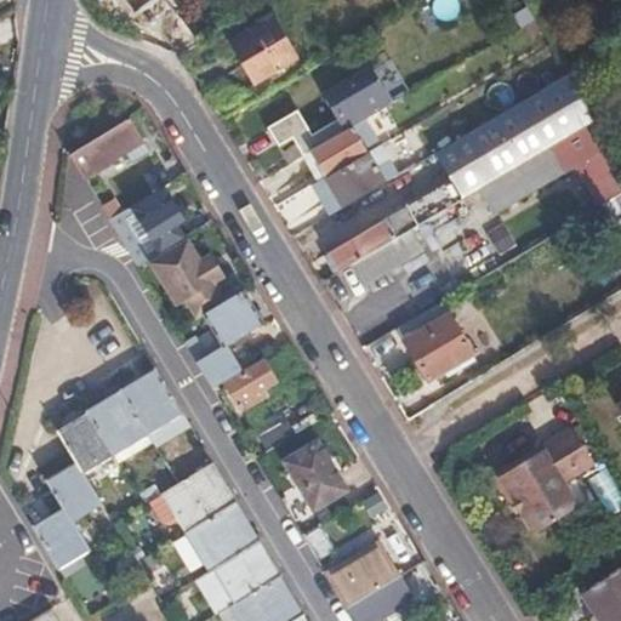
[(167,0),(140,0),(141,0),(143,0),(163,24),(177,13),(167,0)]
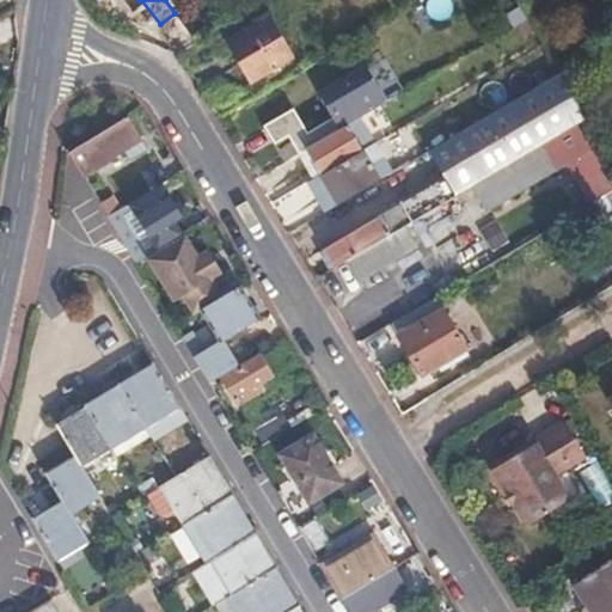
[(447,0),(427,0),(423,4),(434,20),(453,8),(447,0)]
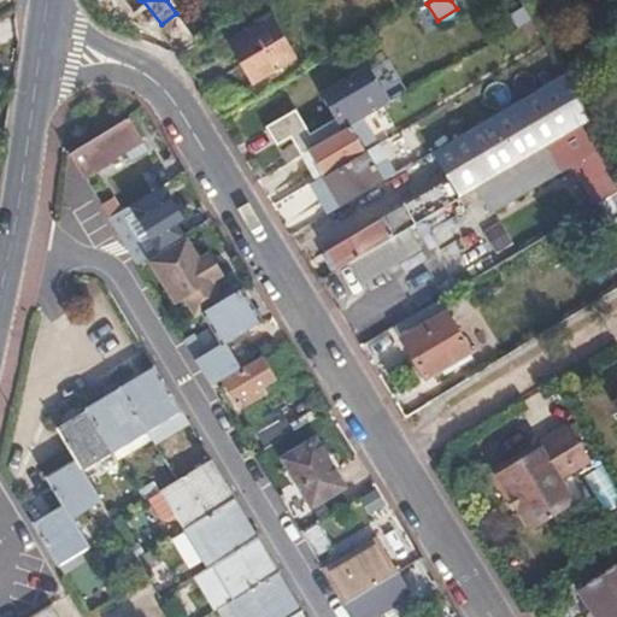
[(228,41),(252,82),(294,57),(271,17),(228,41)]
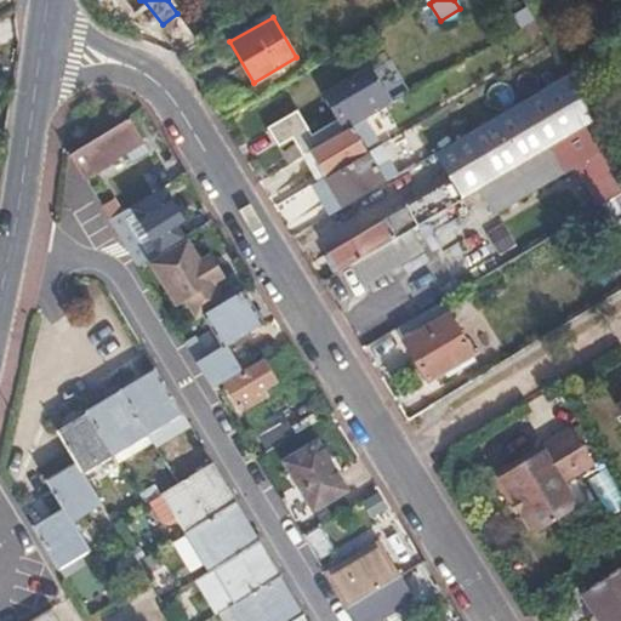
[(291,137),(302,155),(311,151),(365,118),(391,103),(369,67),(322,96),(336,120),(311,136),(296,110),(267,127),(278,146),(291,137)]
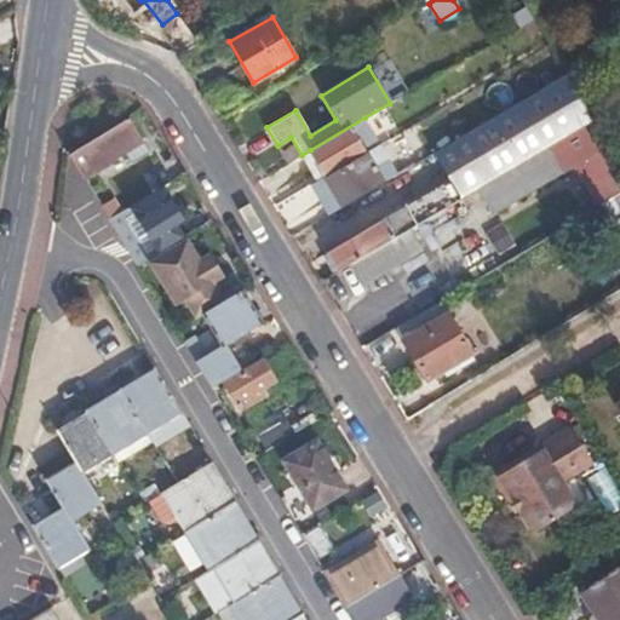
[(329,251),(340,269),(349,264),(407,230),(476,188),(584,124),(592,118),(567,73),(435,151),(452,178),(329,251)]
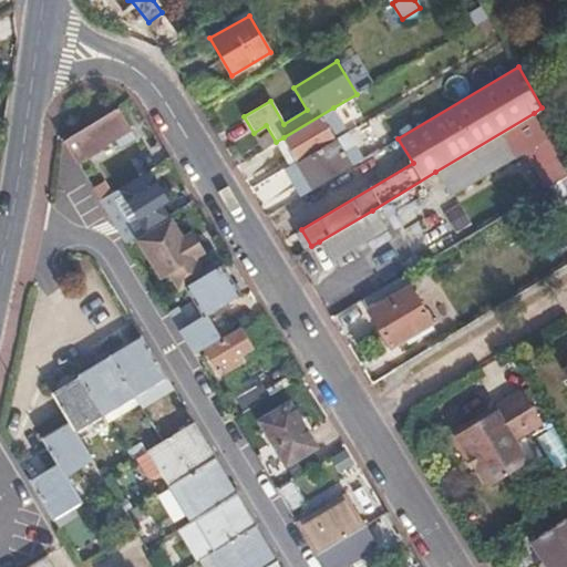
[(127,126),(114,106),(72,133),(61,140),(74,160),(85,153),(127,126)]
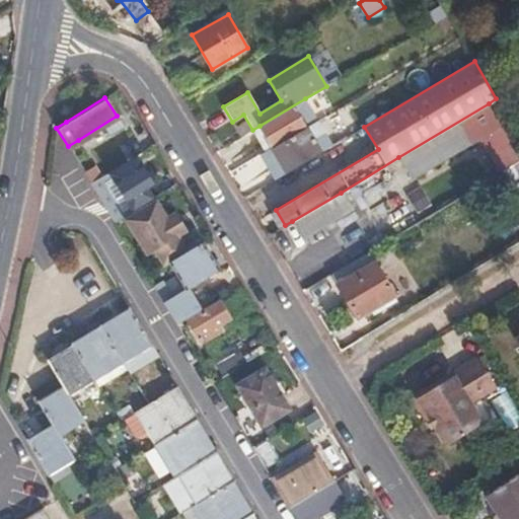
[(305,98),(260,126),(274,149),(313,125),(306,113),(311,109),(305,98)]
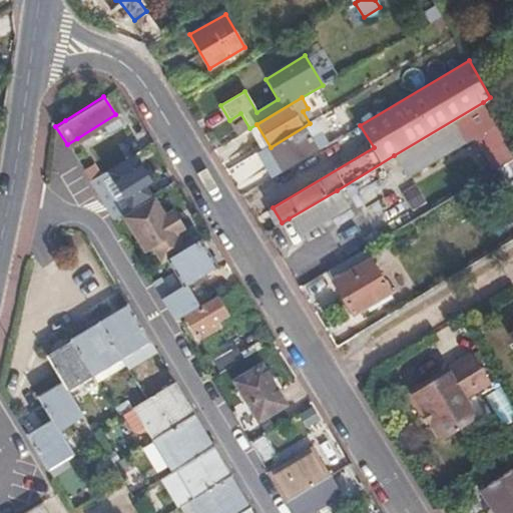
[(474,133),(495,121),(483,102),(394,155),(405,175),(474,133)]
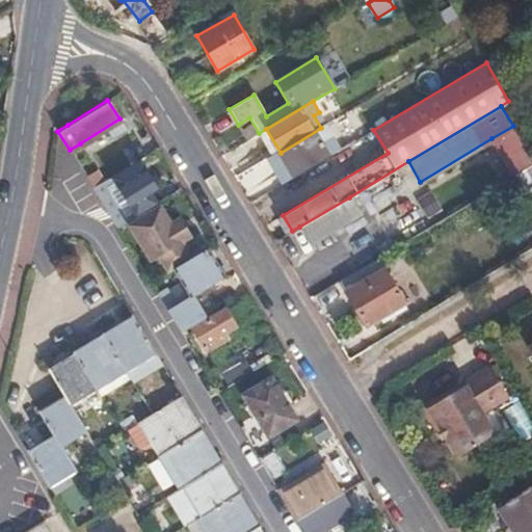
[(249,117),(238,125),(247,140),(259,133),(249,117)]
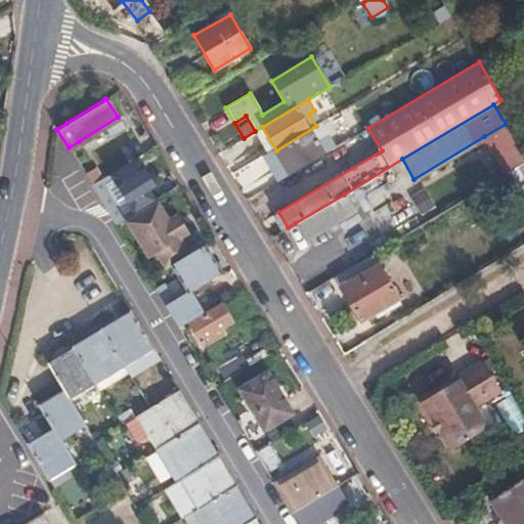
[(118,117),(104,125),(111,134),(123,126),(118,117)]
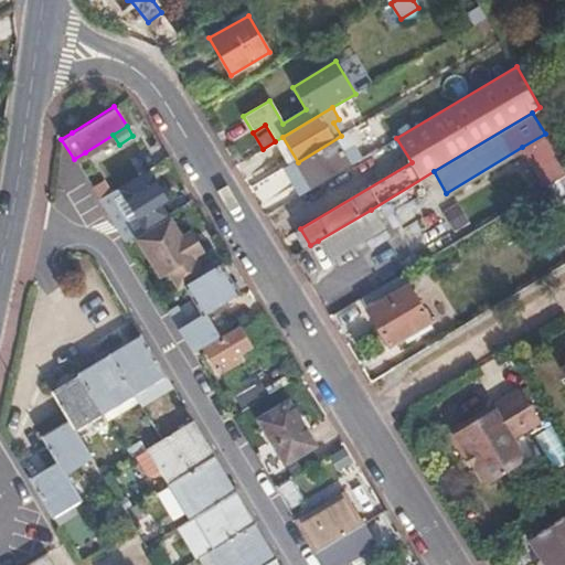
[(545,188),(558,180),(564,176),(564,164),(545,134),(522,147),(545,188)]
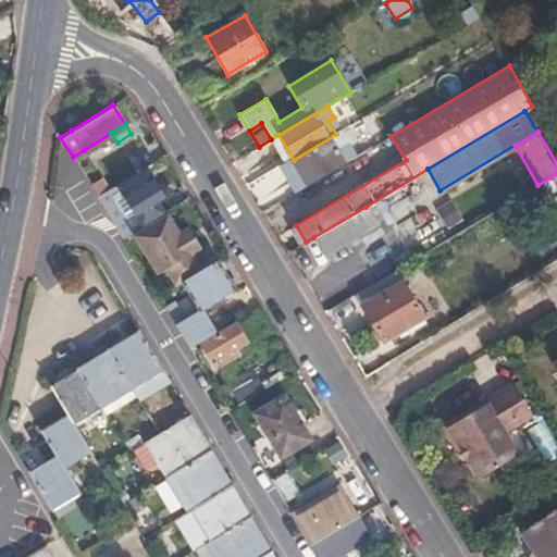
[(286,164),(282,166),(293,184),(300,180),(305,188),(351,160),(336,134),(294,160),(286,164)]
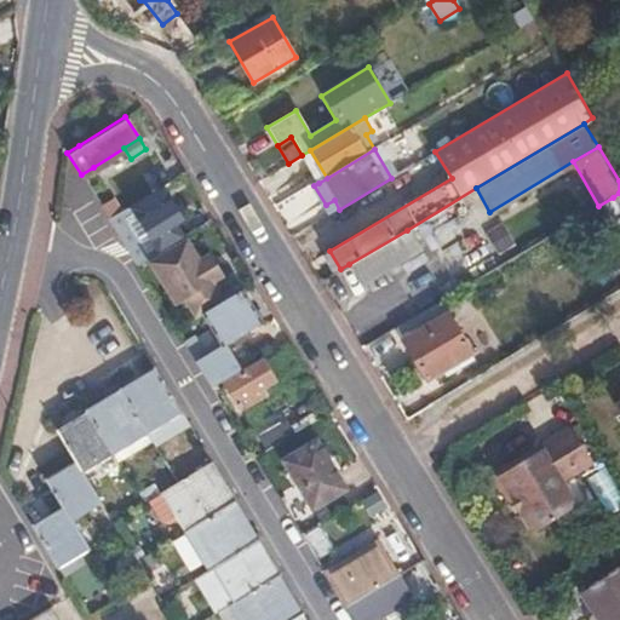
[(310,150),(302,155),(319,183),(327,178),(310,150)]
